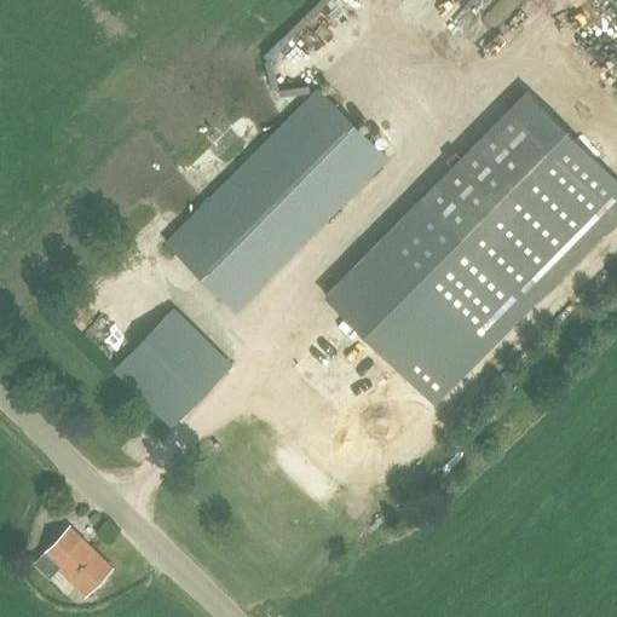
[(323,0),(310,16),(334,36),(353,15),(336,0),(323,0)]
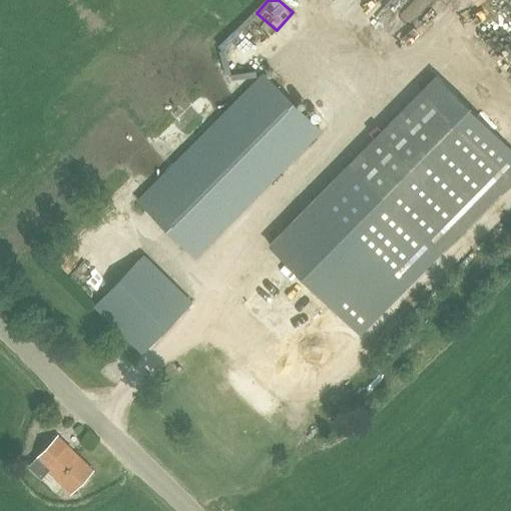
[(250,69),(261,57),(251,49),(240,61),(250,69)]
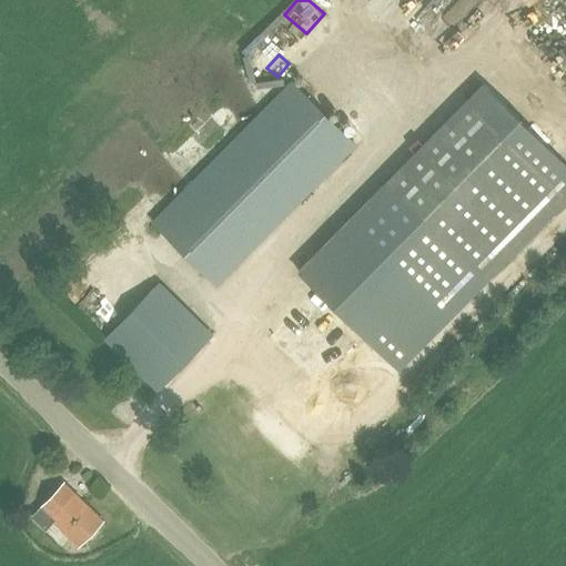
[(291,81),(248,125),(313,190),(356,145),(291,81)]
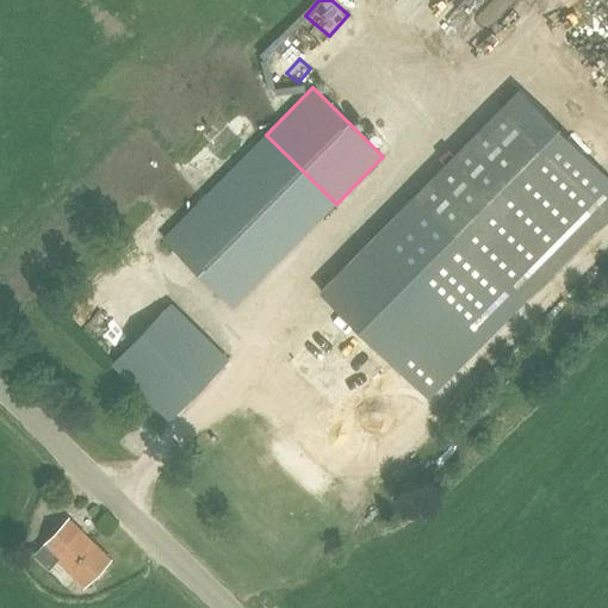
[(607,181),(516,92),(414,197),(522,304),(607,217),(607,181)]
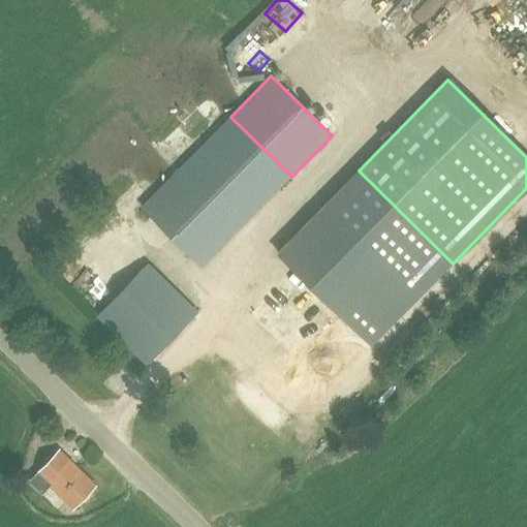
[(291,177),(230,117),(138,208),(200,269),(290,178),(291,177)]
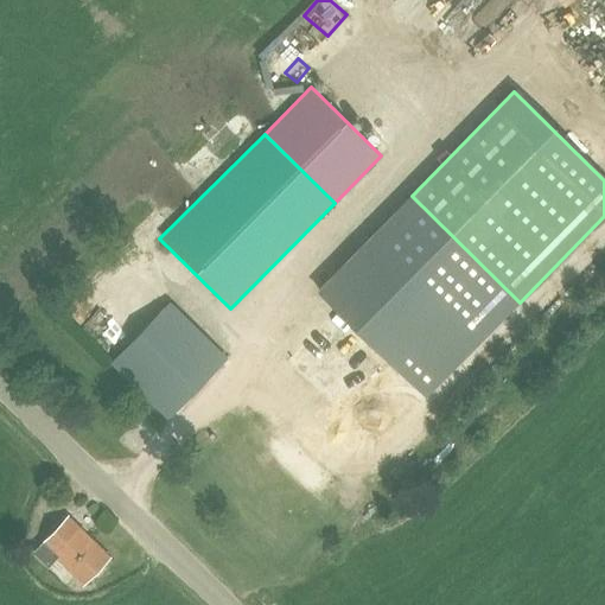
[(520,303),(412,196),(317,292),(424,399),(520,303)]
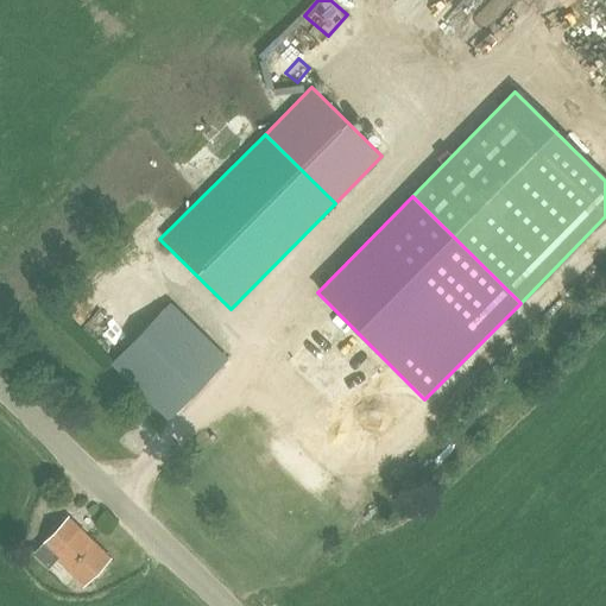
[(134,341),(111,365),(166,421),(190,397),(134,341)]
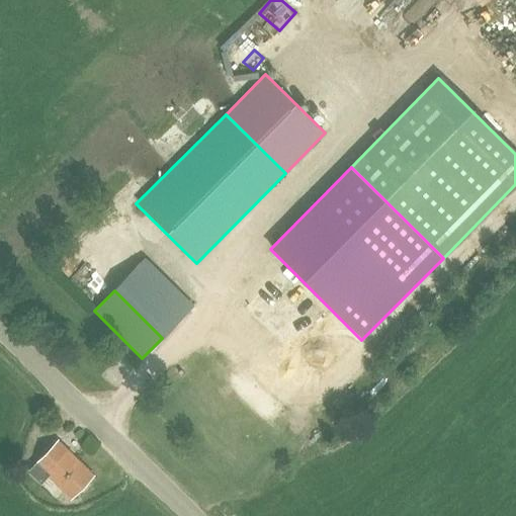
[(48,478),(70,500),(92,478),(57,443),(35,465),(28,473),(40,485),(48,478)]
